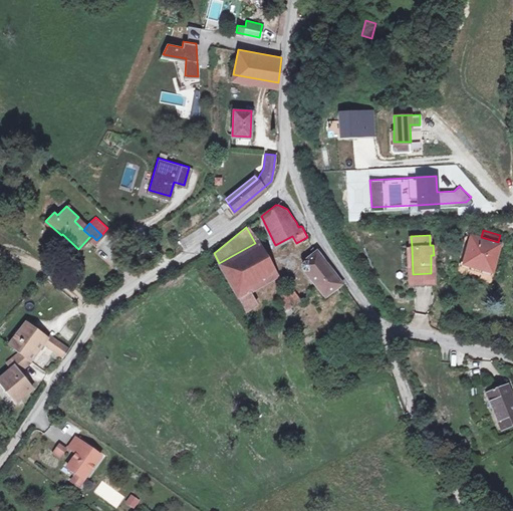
[(471,235),(463,261),(491,269),(498,242),(481,237),(478,236),(471,235)]
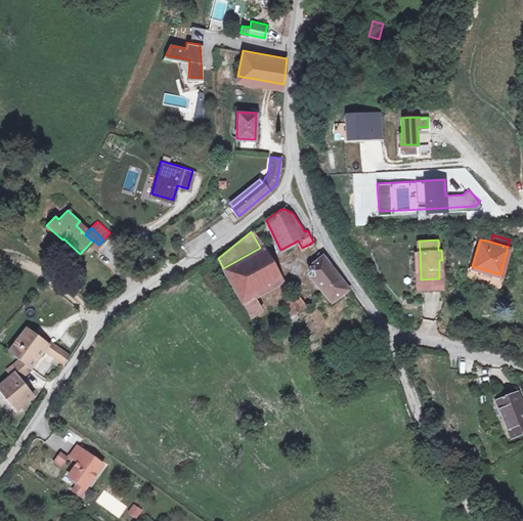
[(223,268),(233,285),(269,263),(260,248),(223,268)]
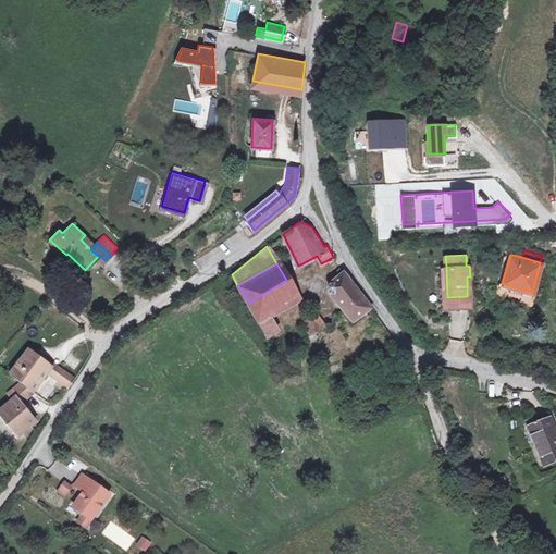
[(471,305),(470,277),(467,277),(467,296),(447,297),(446,267),(443,267),(444,297),(445,307),(471,305)]
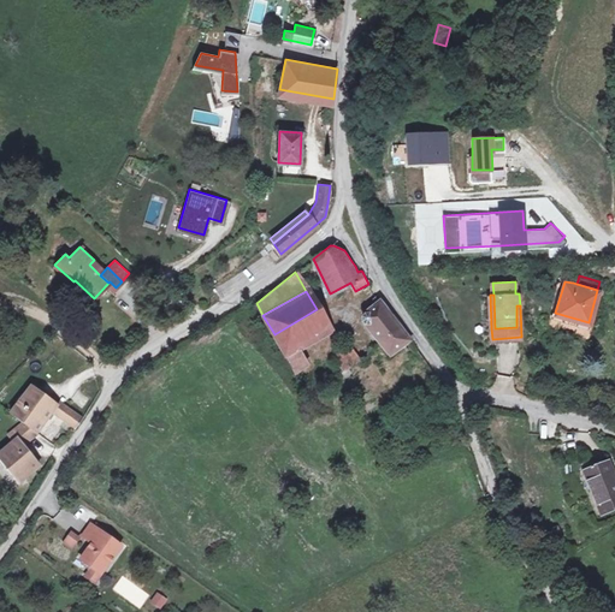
[(362,319),(364,322),(378,338),(398,322),(385,307),(379,298),(368,308),(367,309),(366,310),(366,312),(364,313),(362,314),(362,316),(362,319)]
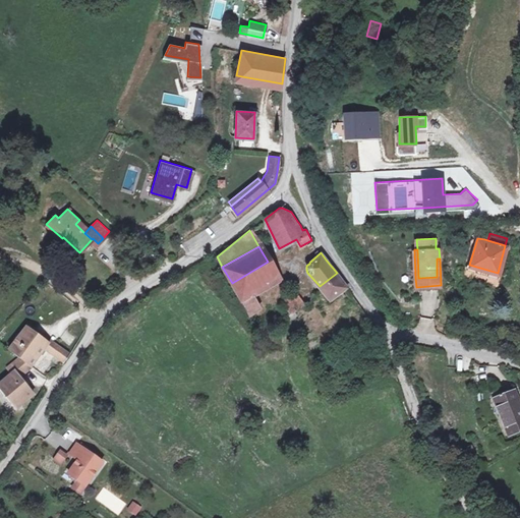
[(277,277),(268,262),(232,283),(249,314),(260,306),(248,294),(277,277)]
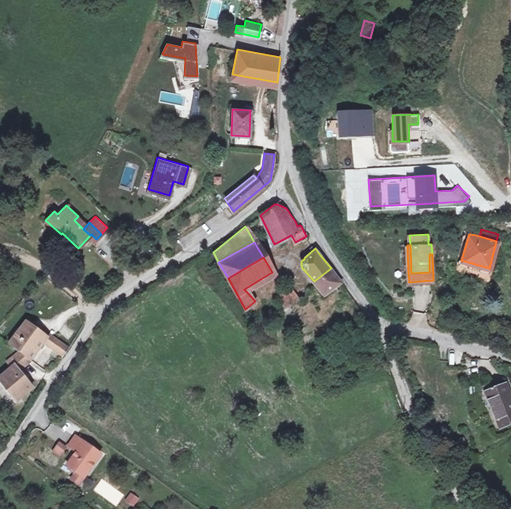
[(331,268),(314,281),(315,283),(324,293),(340,280),(331,268)]
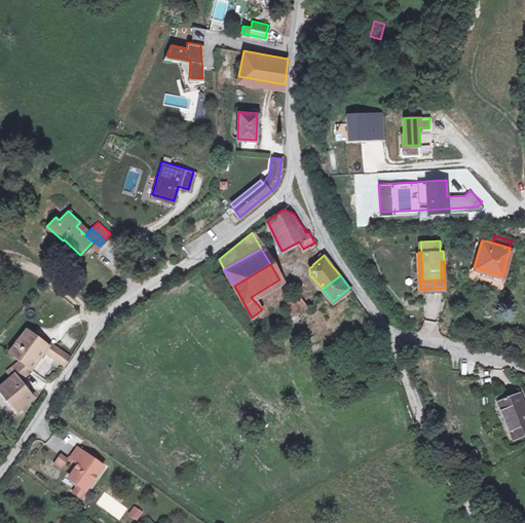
[(299,293),(285,302),(293,314),(307,305),(299,293)]
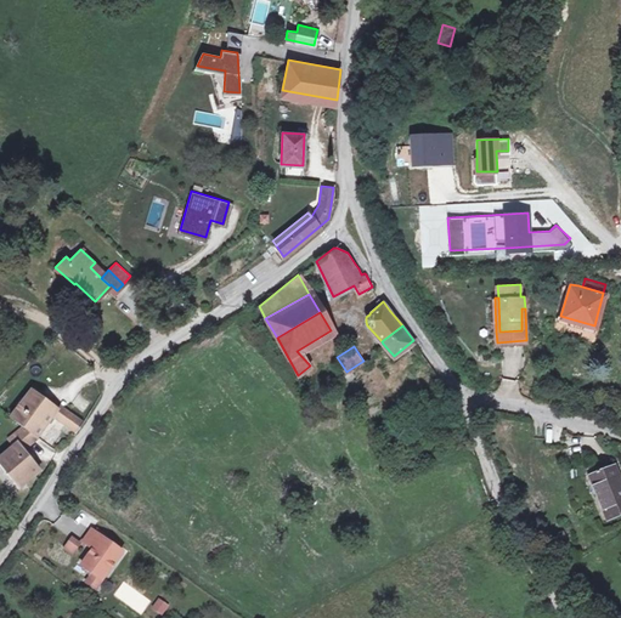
[(52,403),(30,386),(10,414),(23,424),(32,431),(52,403)]
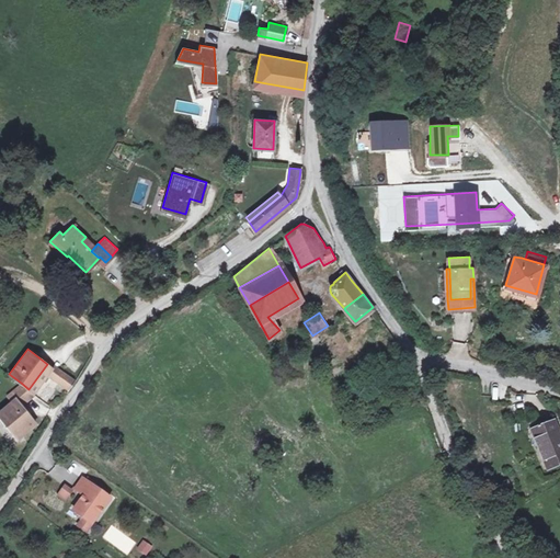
[(75,379),(58,368),(52,376),(68,388),(75,379)]
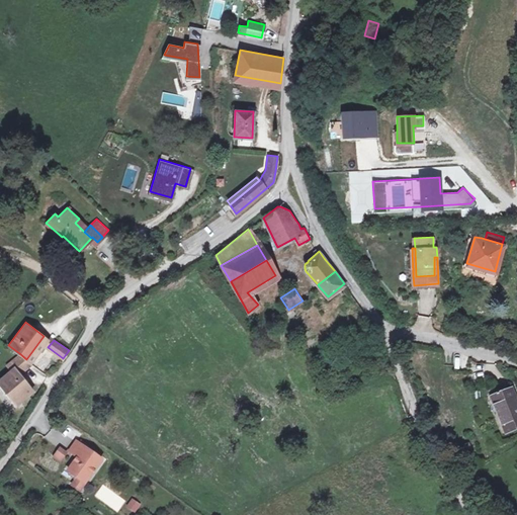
[(19,353),(10,361),(14,366),(19,373),(27,366),(32,363),(26,359),(19,353)]
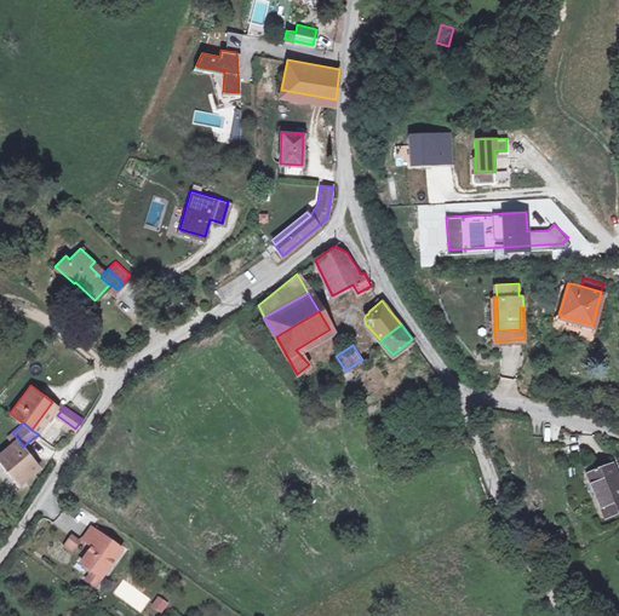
[(23,447),(17,438),(0,452),(0,459),(18,483),(39,466),(23,447)]
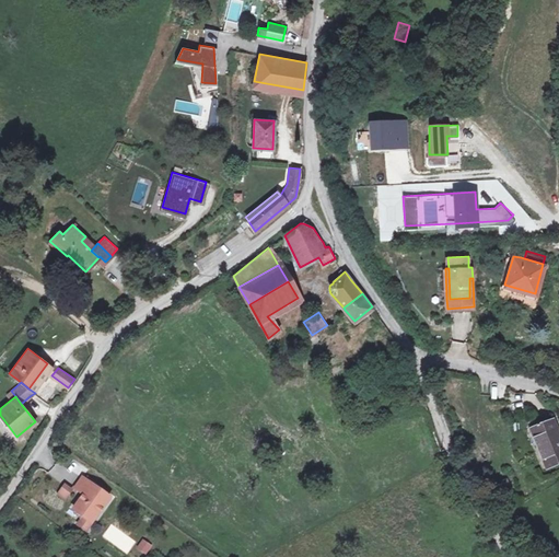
[(558,433),(552,417),(530,426),(546,465),(558,460),(558,463),(558,433)]
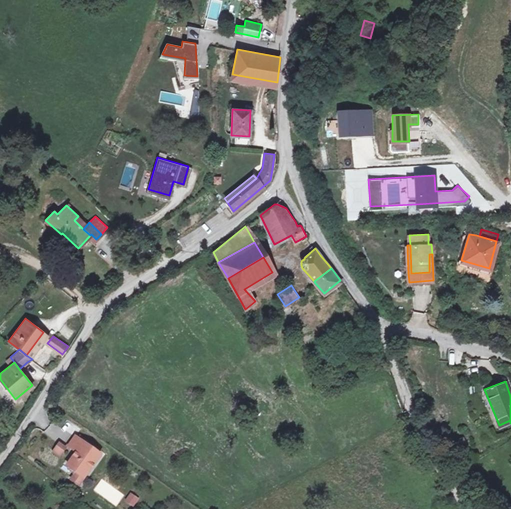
[(99,451),(75,434),(68,444),(76,449),(66,463),(75,469),(83,475),(99,451)]
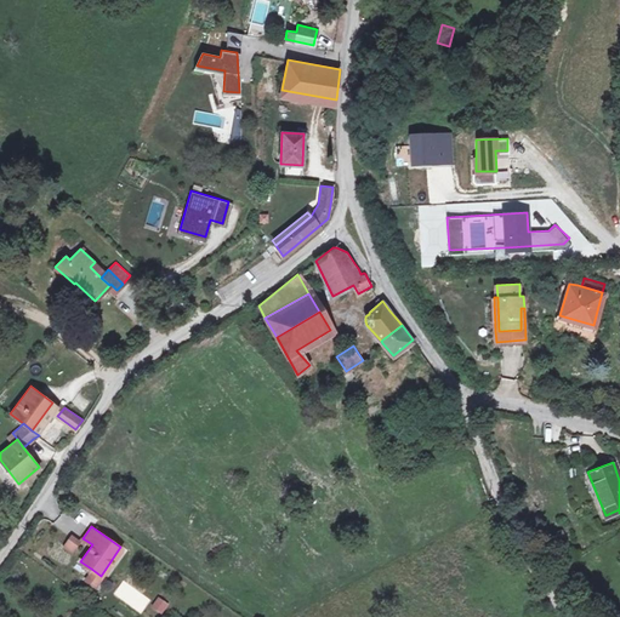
[(551,533),(558,548),(568,544),(561,529),(551,533)]
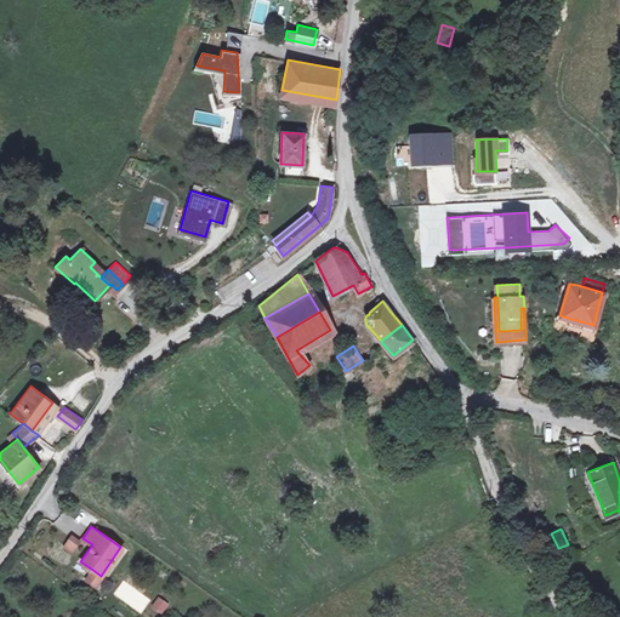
[(64,543),(73,548),(78,541),(69,536),(64,543)]
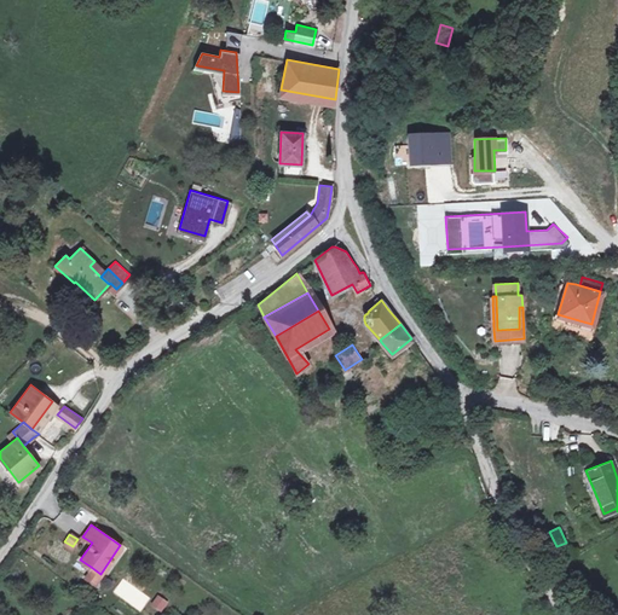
[(100,574),(91,567),(86,574),(96,581),(100,574)]
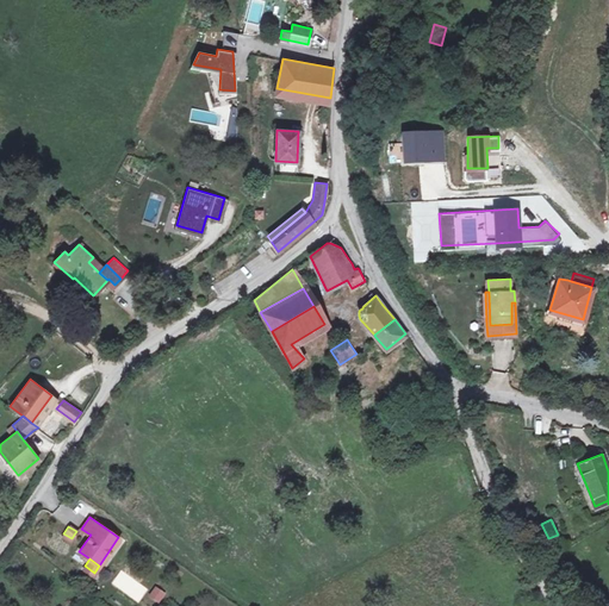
[(156,585),(150,593),(157,598),(163,588),(156,585)]
